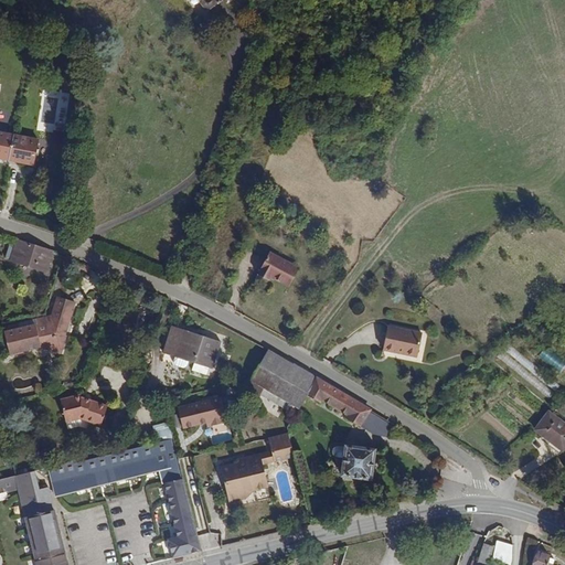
[(202,0),(201,0),(209,10),(220,0),(202,0)]
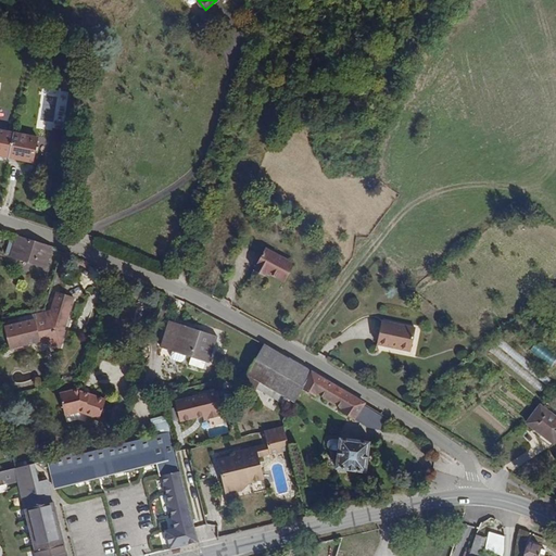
[(0,155),(8,158),(12,133),(0,129),(0,155)]
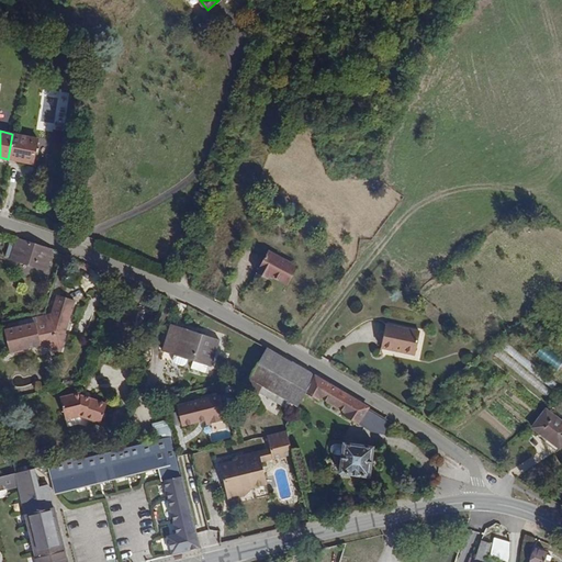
[(37,139),(12,134),(8,159),(25,163),(32,164),(37,139)]
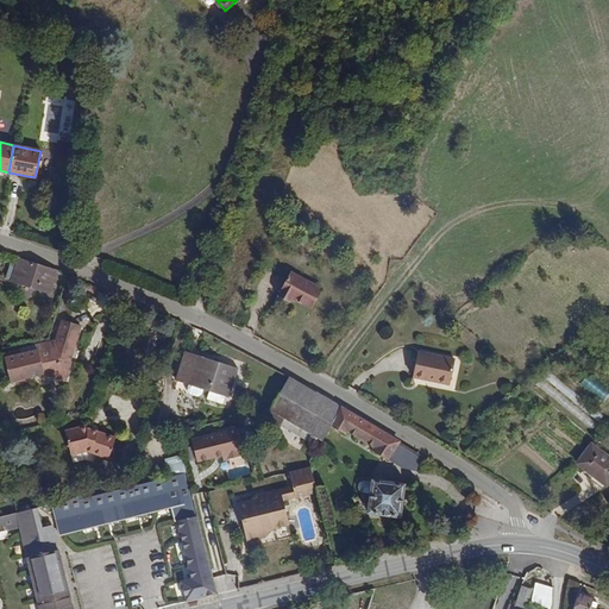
[(50,294),(57,271),(19,259),(12,281),(50,294)]
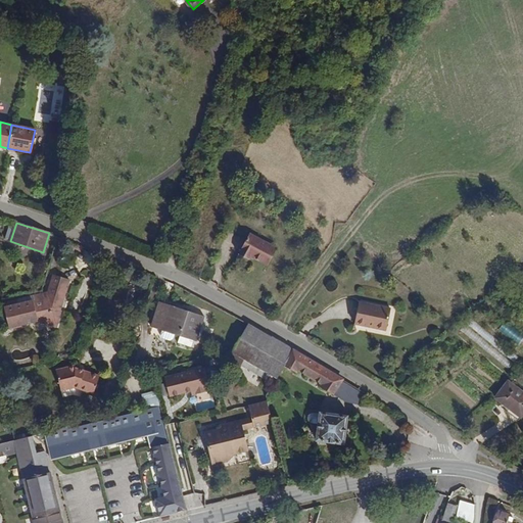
[(277,252),(251,236),(239,254),(248,262),(250,258),(266,269),(277,252)]
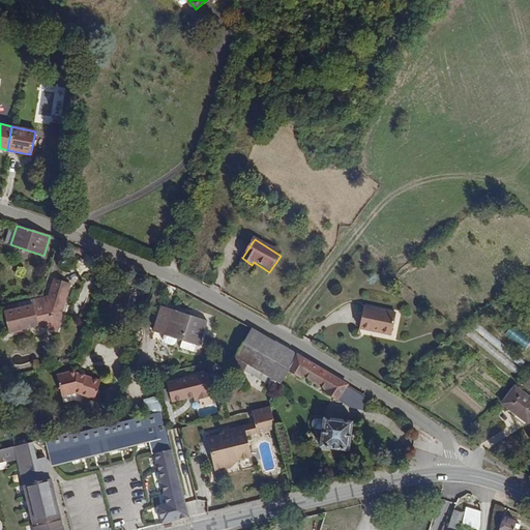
[(50,300),(9,313),(12,323),(18,321),(20,329),(37,324),(57,330),(62,314),(59,313),(69,283),(56,278),(50,300)]
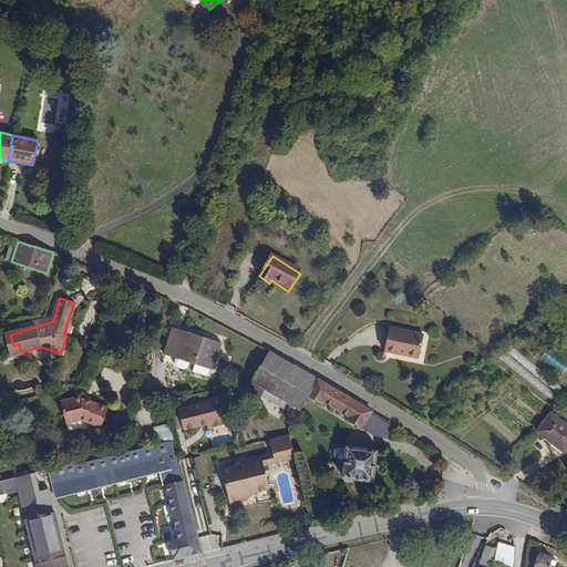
[(222,343),(174,327),(164,354),(212,370),(222,343)]
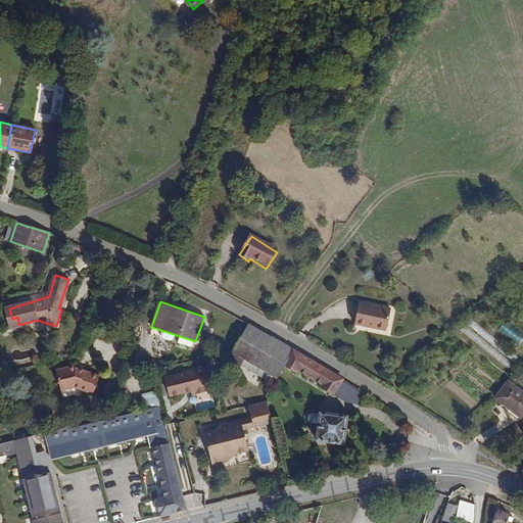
[(392,308),(361,301),(357,325),(387,332),(392,308)]
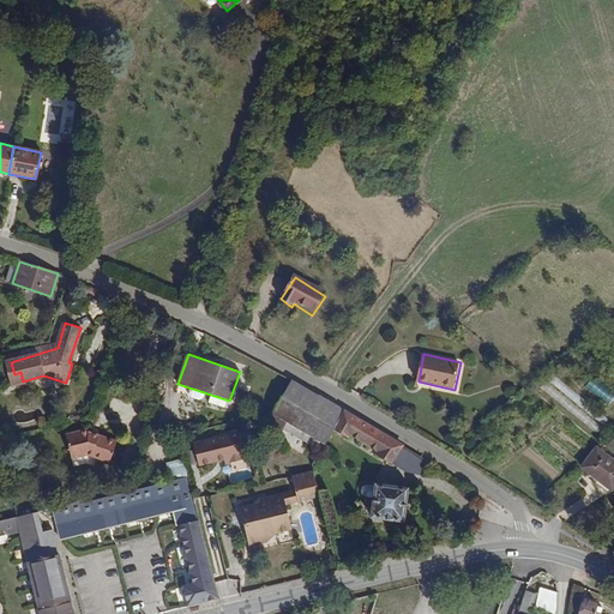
[(554,372),(541,387),(596,433),(608,419),(554,372)]
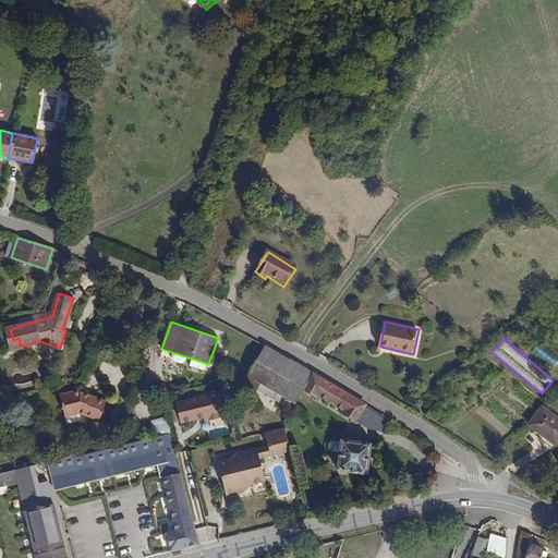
[(554,367),(557,361),(557,356),(537,343),(532,352),(554,367)]
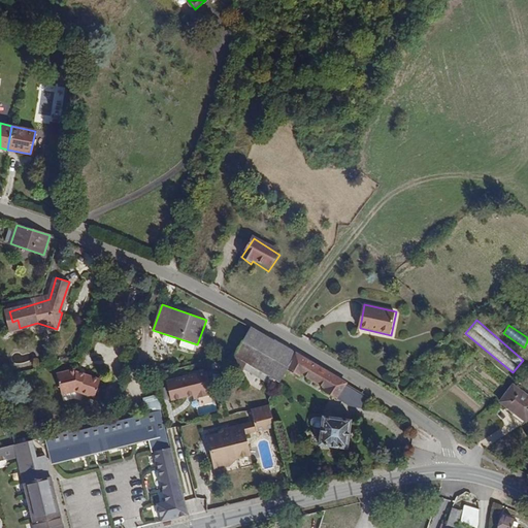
[(296,354),(250,326),(234,354),(224,356),(275,387),(287,368),(296,354)]
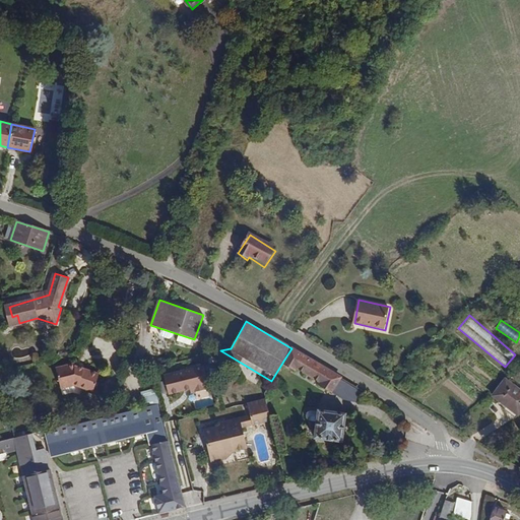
[(21,348),(22,359),(33,358),(30,347),(21,348)]
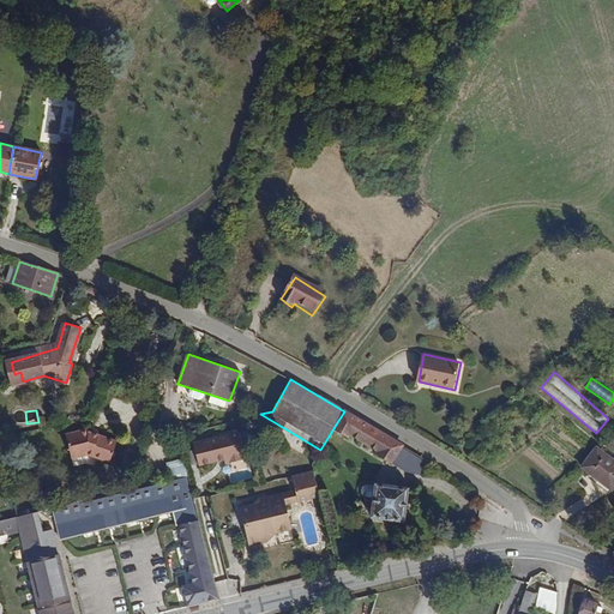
[(402,445),(344,411),(333,428),(348,437),(350,434),(378,450),(375,452),(391,462),(402,445)]
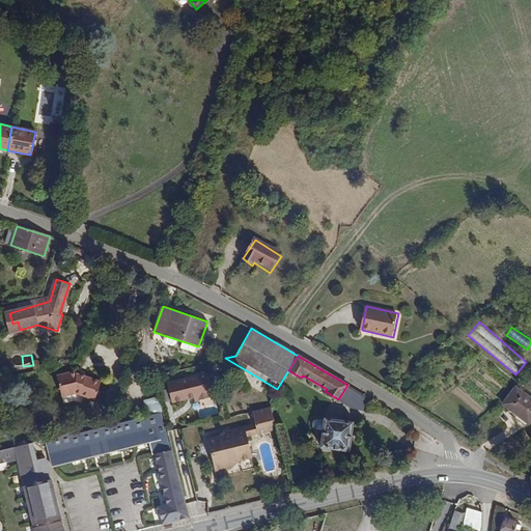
[(150,368),(152,376),(170,371),(168,364),(150,368)]
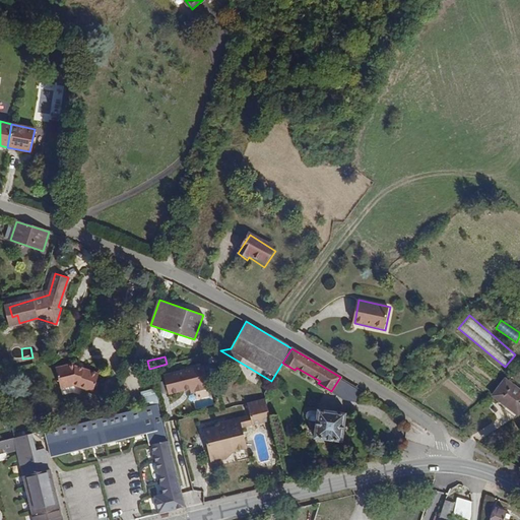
[(210,388),(204,363),(164,374),(170,395),(189,389),(190,393),(210,388)]
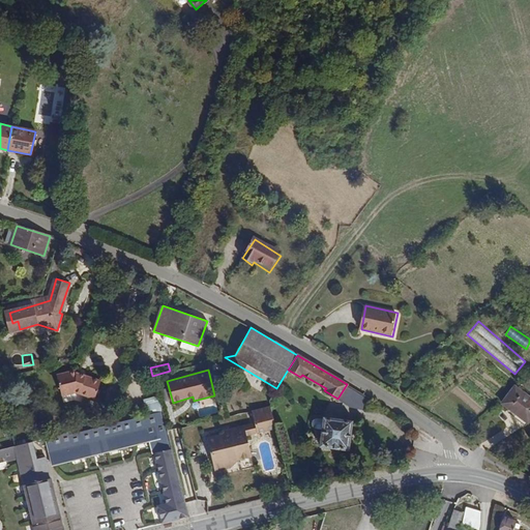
[(75,371),(56,375),(61,396),(75,392),(93,399),(99,381),(76,374),(75,371)]
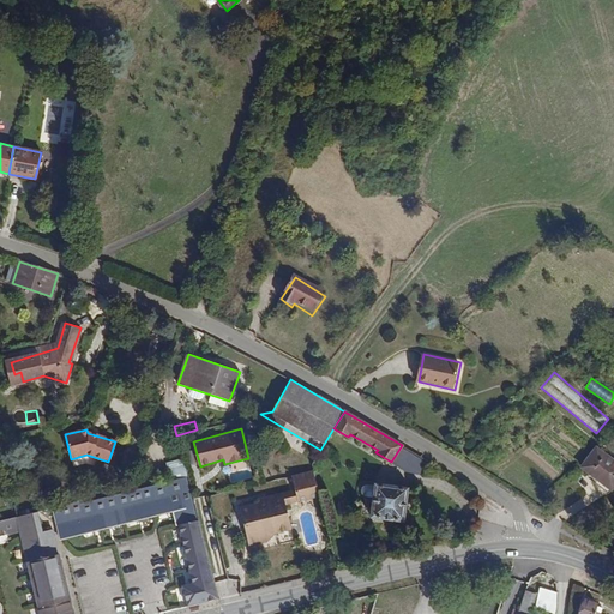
[(591,457),(605,471),(613,481),(613,445),(608,440),(591,457)]
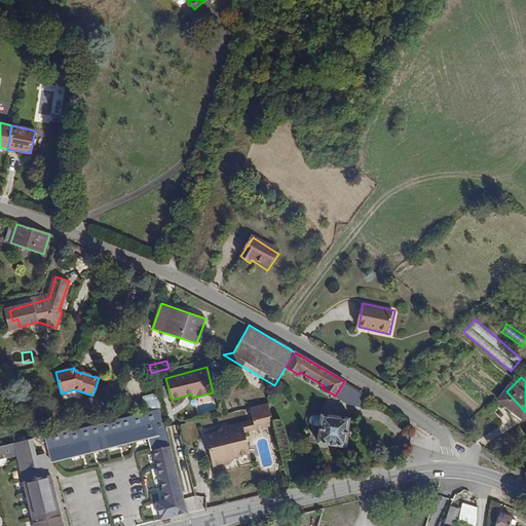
[(273,424),(268,403),(251,407),(253,419),(255,428),(273,424)]
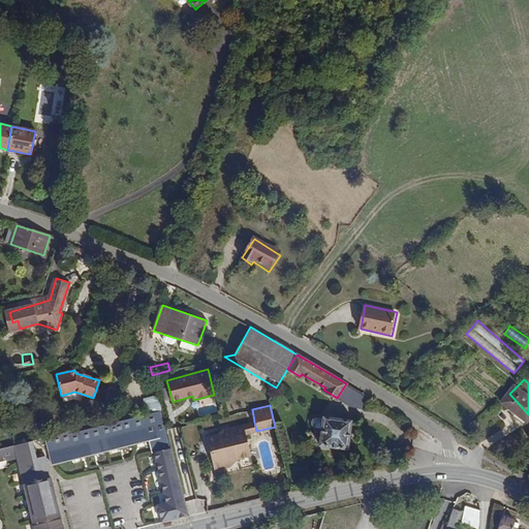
[(528,417),(528,414),(521,406),(518,409),(528,419),(528,417)]
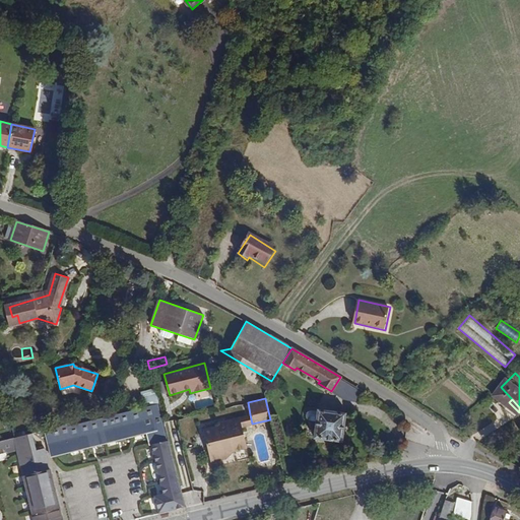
[(50,453),(148,430),(163,494),(159,495),(154,496),(158,514),(187,507),(182,490),(169,441),(158,402),(133,409),(132,407),(104,414),(45,429),(44,430),(50,453)]
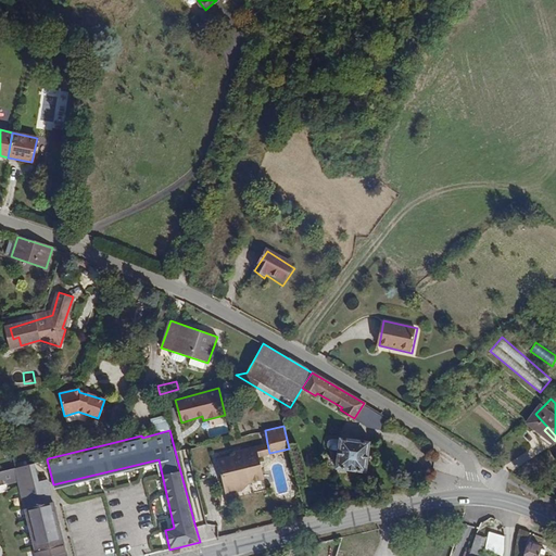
[(368,442),(340,438),(337,465),(365,469),(368,442)]
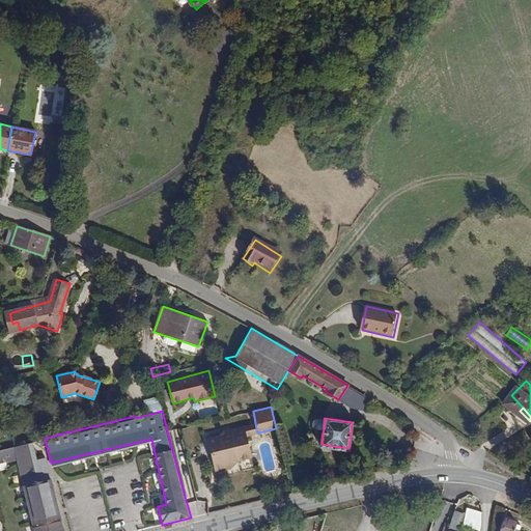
[(257,432),(255,423),(223,430),(224,434),(225,437),(231,436),(230,432),(245,428),(247,436),(257,432)]
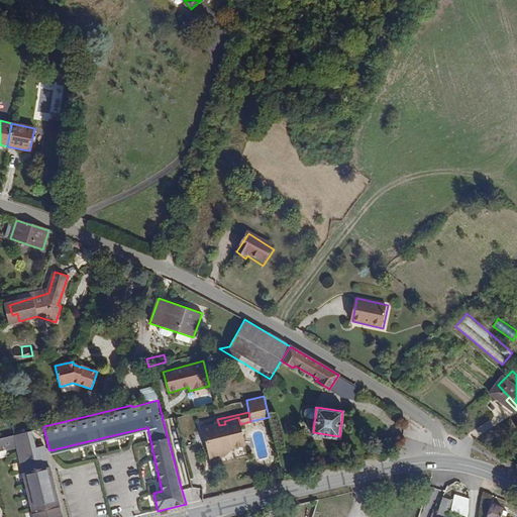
[(219,425),(218,422),(201,426),(209,458),(223,455),(232,447),(245,444),(240,424),(238,417),(224,421),(225,424),(219,425)]
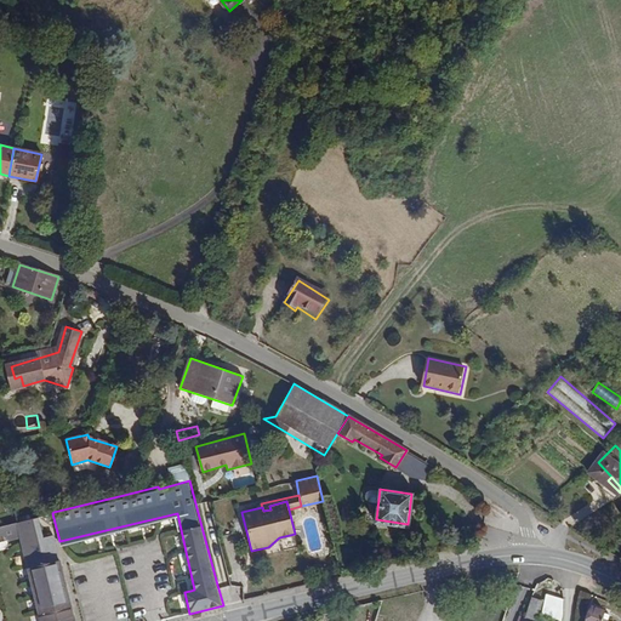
[(60,546),(174,517),(191,591),(194,590),(177,513),(60,541),(60,546)]
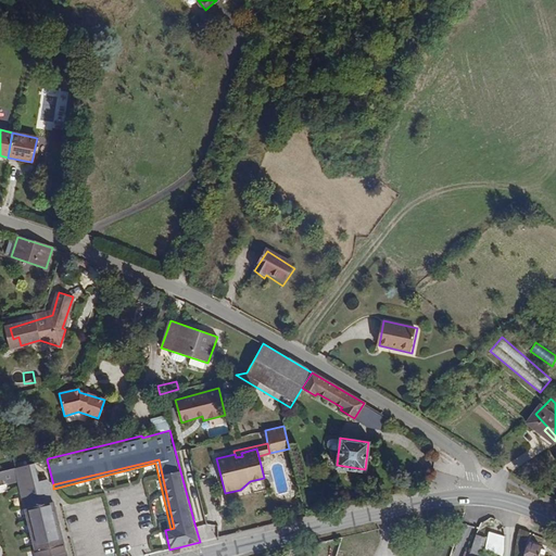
[(15,467),(0,470),(0,483),(17,480),(35,555),(65,555),(49,485),(47,478),(37,480),(33,463),(15,467)]
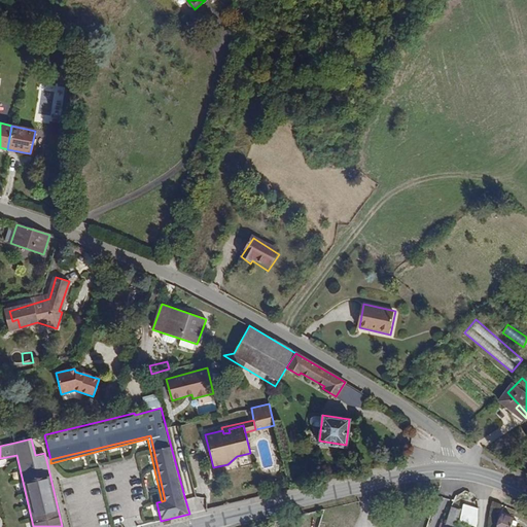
[(148,451),(137,455),(141,467),(152,464),(148,451)]
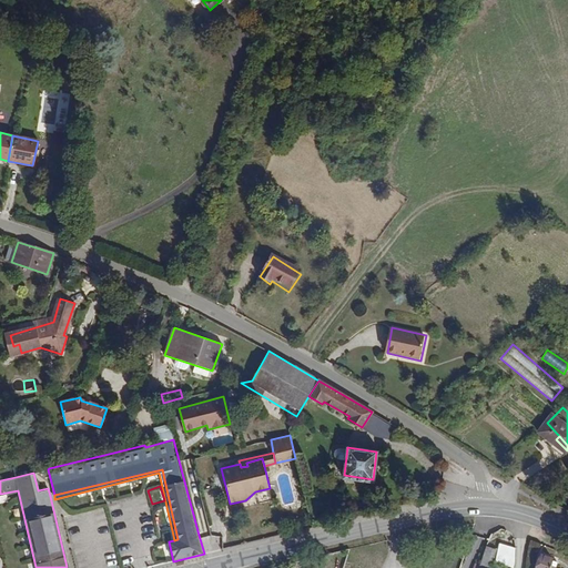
[(486,547),(482,566),(486,567),(492,567),(498,551),(486,547)]
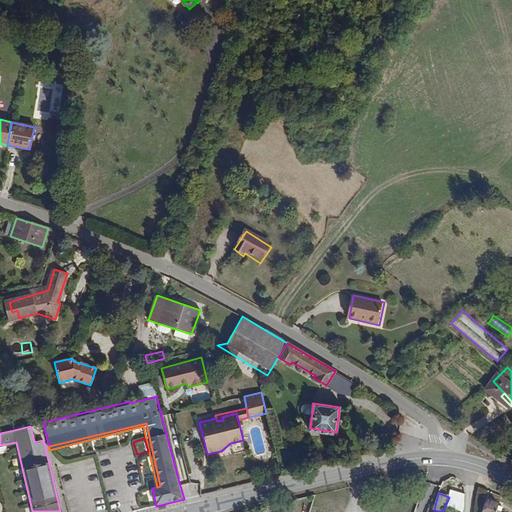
[(495,511),(498,505),(488,501),(483,511),(495,511)]
